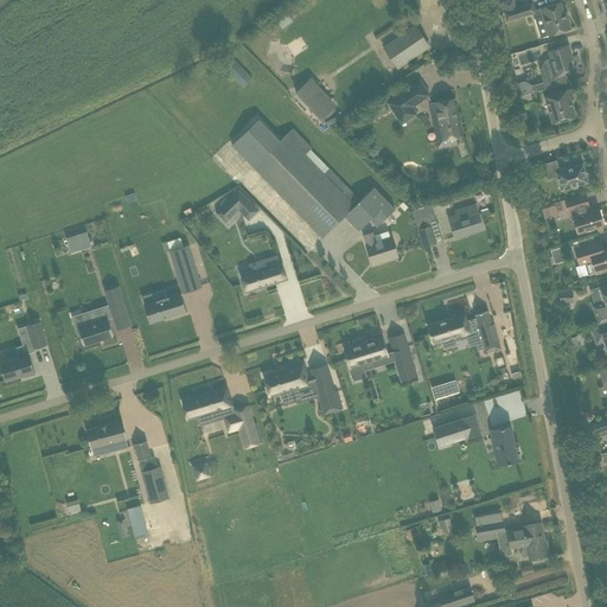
[(509,0),(500,2),(504,12),(516,8),(512,0),(509,0)]
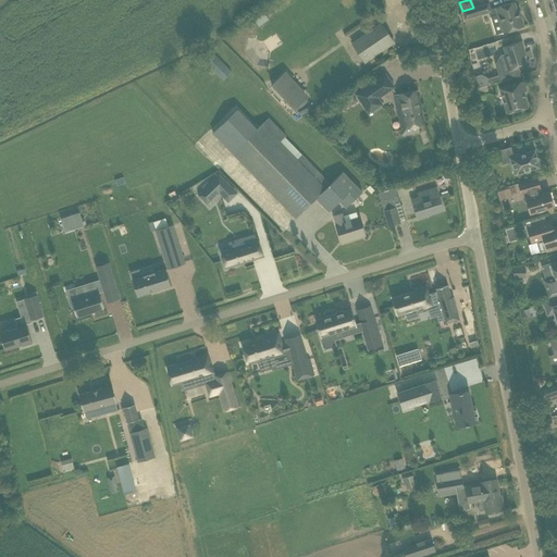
[(496,35),(523,26),(519,11),(517,11),(514,2),(490,10),(489,3),(473,8),(462,11),(465,20),(489,12),(496,35)]
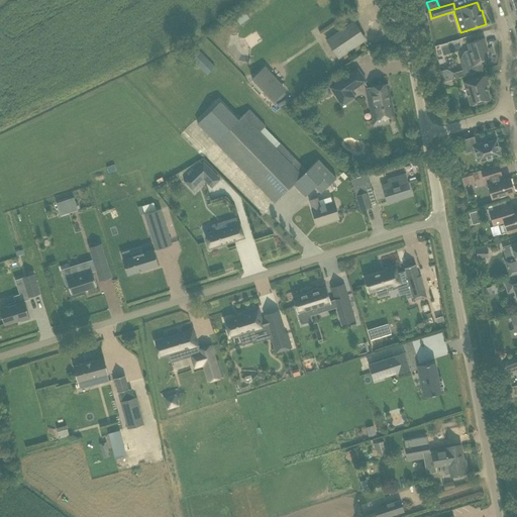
[(353,22),(327,40),(339,58),(366,39),(353,22)]
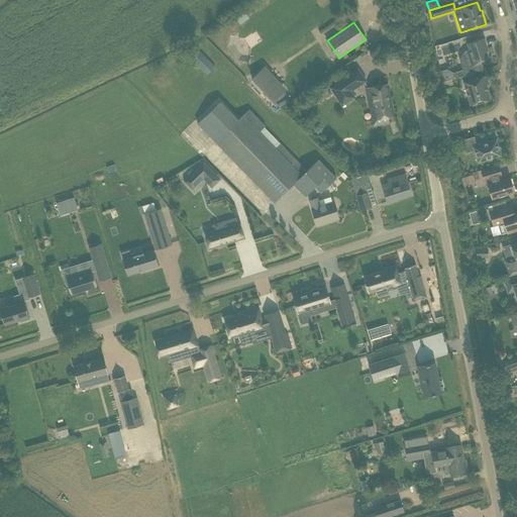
[(467,43),(469,50),(463,52),(461,57),(467,59),(461,68),(464,76),(482,71),(480,65),(482,64),(481,62),(489,59),(485,46),(487,45),(484,38),(467,43)]
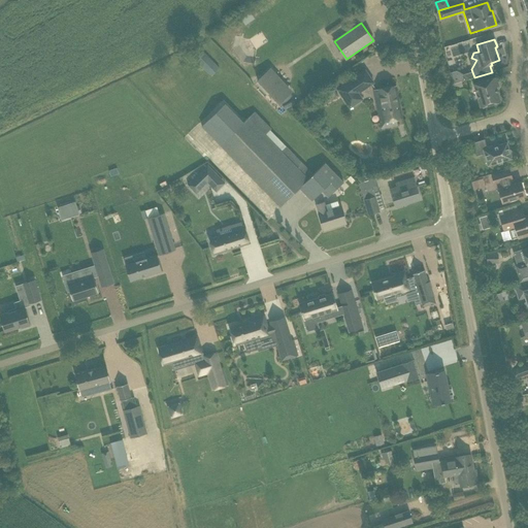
[(202,51),(194,59),(211,76),(220,68),(202,51)]
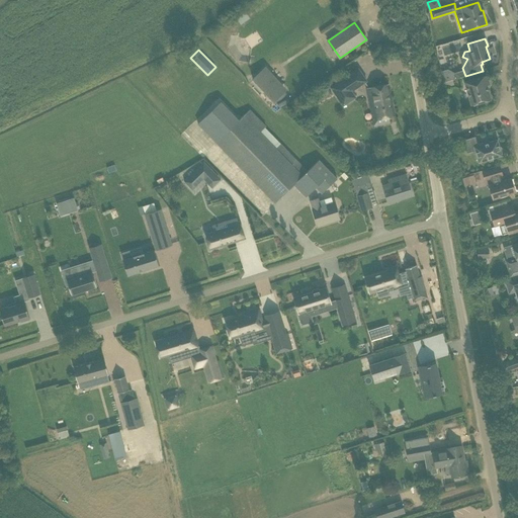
[(254,76),(252,79),(273,101),(285,90),(266,69),(256,78),(254,76)]
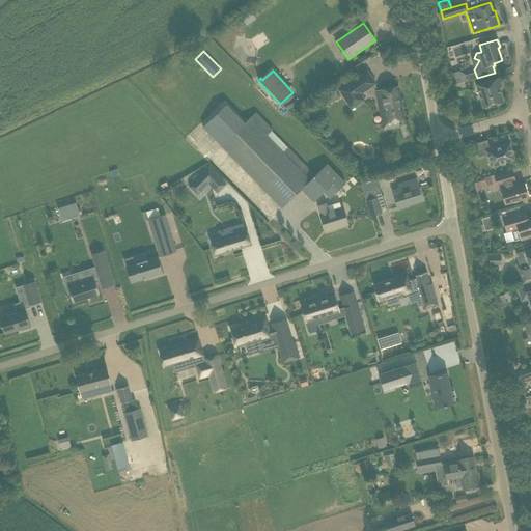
[(366,71),(339,89),(352,108),(365,99),(362,93),(375,85),(366,71)]
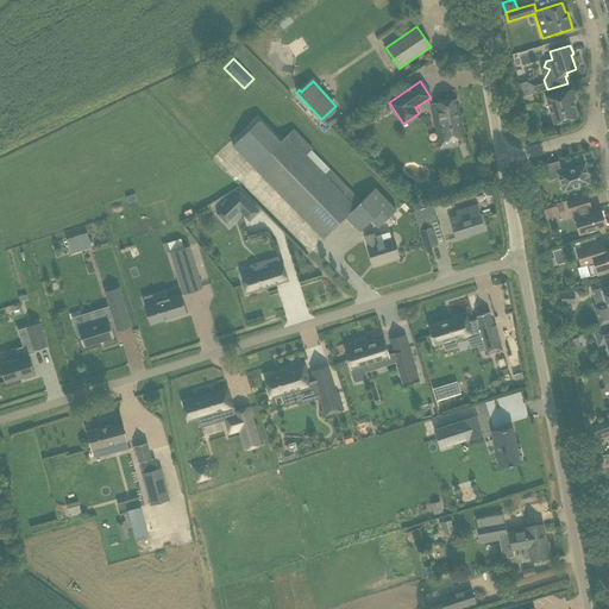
[(532,94),(537,93),(537,92),(547,89),(545,82),(533,86),(527,81),(520,83),(525,96),(532,94)]
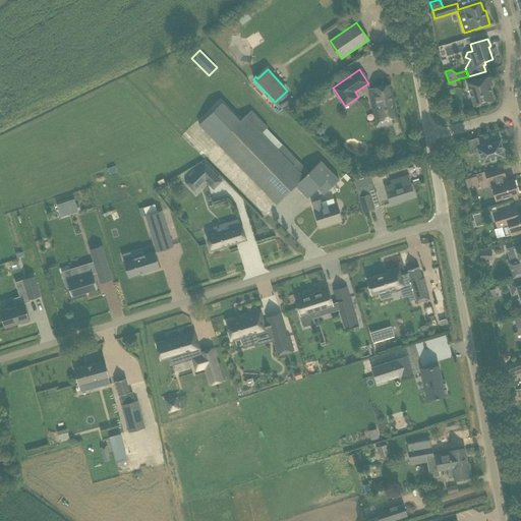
[(489,75),(467,82),(474,106),(494,100),(489,85),(493,85),(489,75)]
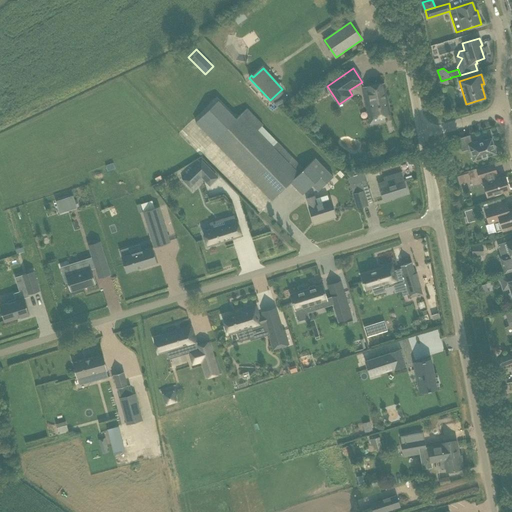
[(449,84),(447,79),(441,81),(437,81),(439,87),(449,84)]
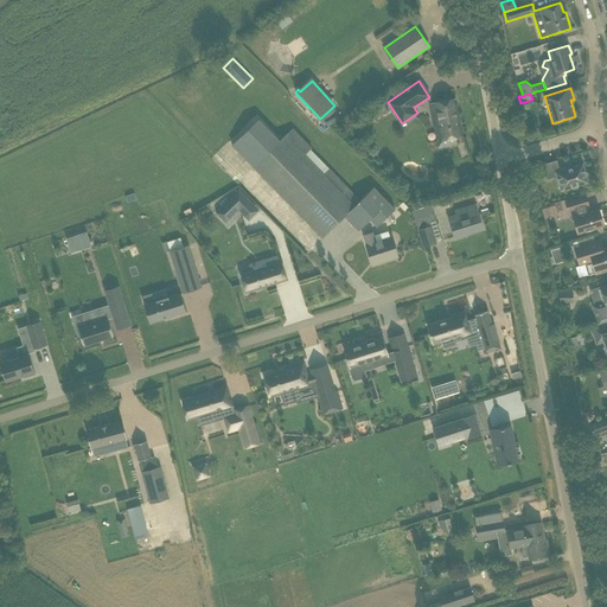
[(455,98),(429,103),(436,141),(455,138),(462,136),(455,98)]
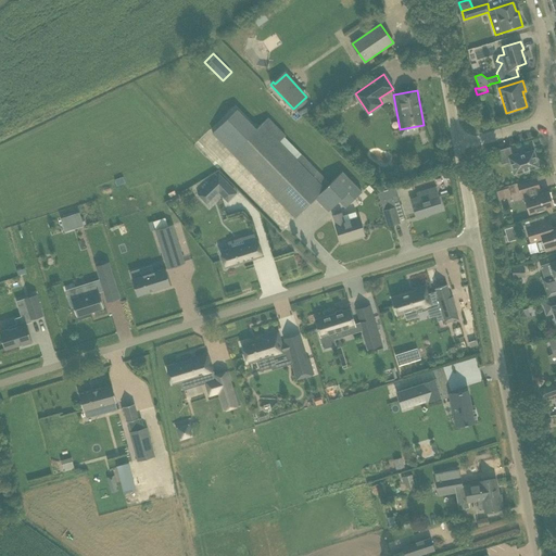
[(356,101),(352,96),(343,102),(339,106),(342,111),(356,101)]
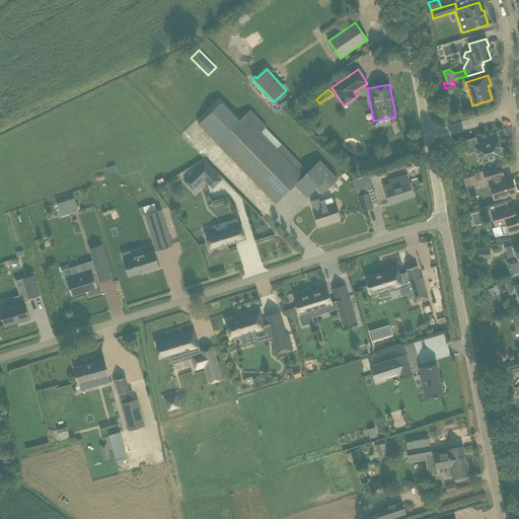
[(320,160),(308,171),(282,146),(266,128),(267,127),(250,109),(239,121),(221,101),(205,117),(198,124),(276,204),(294,184),(306,198),(316,188),(322,194),(338,179),(330,171),(320,160)]
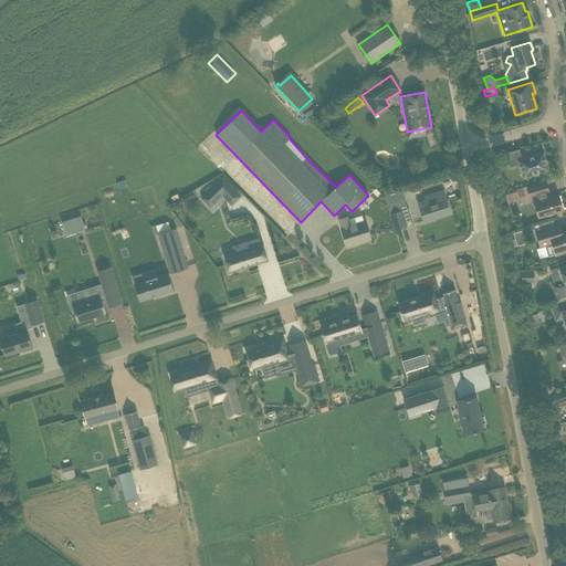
[(547,160),(545,160),(543,153),(527,157),(527,156),(522,158),(520,149),(506,154),(511,167),(519,165),(523,177),(548,170),(547,168),(549,168),(547,160)]
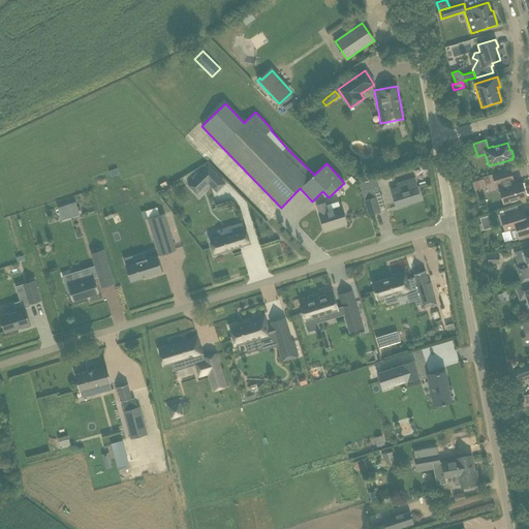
[(216,175),(208,165),(194,178),(203,187),(216,175)]
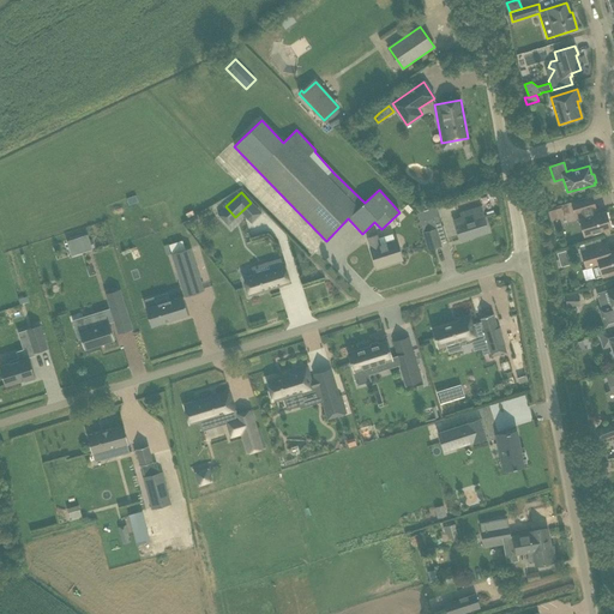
[(582,220),(579,220),(584,236),(611,228),(606,212),(596,215),(594,208),(595,208),(593,199),(581,202),(572,205),(575,214),(581,212),(582,220)]
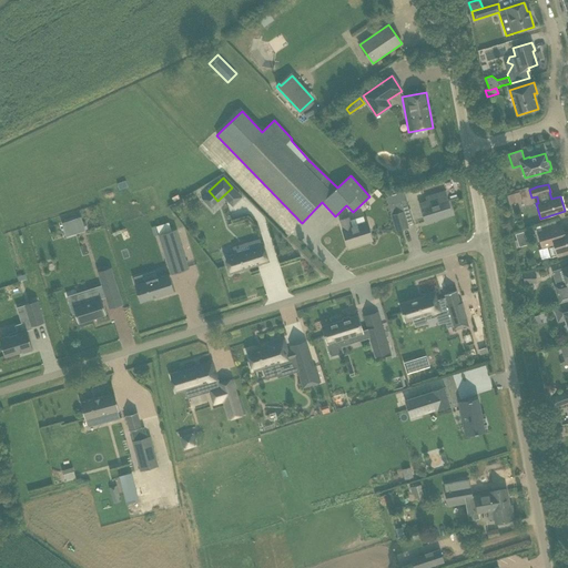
[(403,192),(386,198),(388,204),(395,224),(397,231),(408,227),(402,206),(407,204),(403,192)]
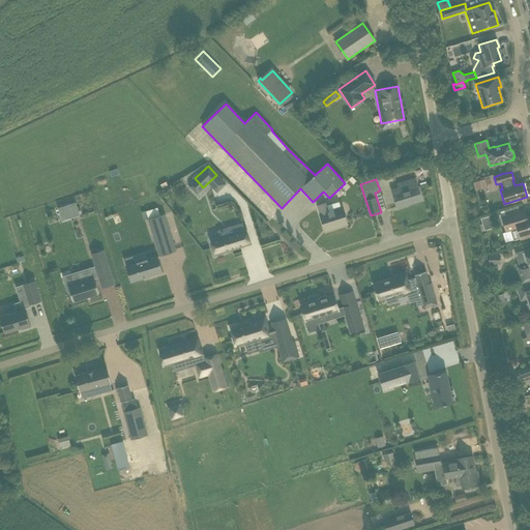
[(415,179),(405,182),(398,184),(400,193),(392,196),(396,208),(421,200),(415,179)]
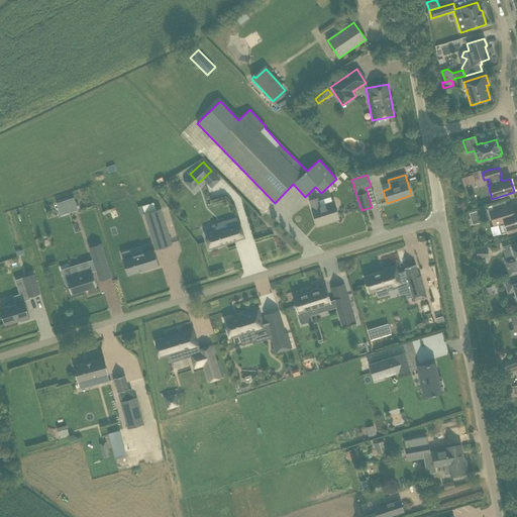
[(462,178),(464,186),(475,183),(473,175),(462,178)]
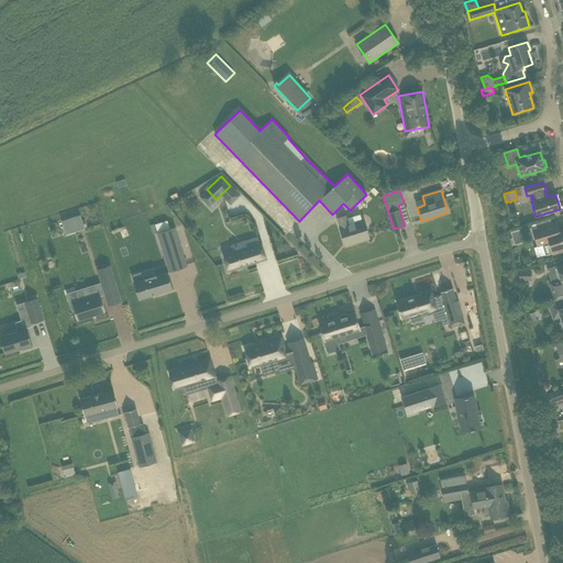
[(79,216),(74,217),(78,230),(84,228),(79,216)]
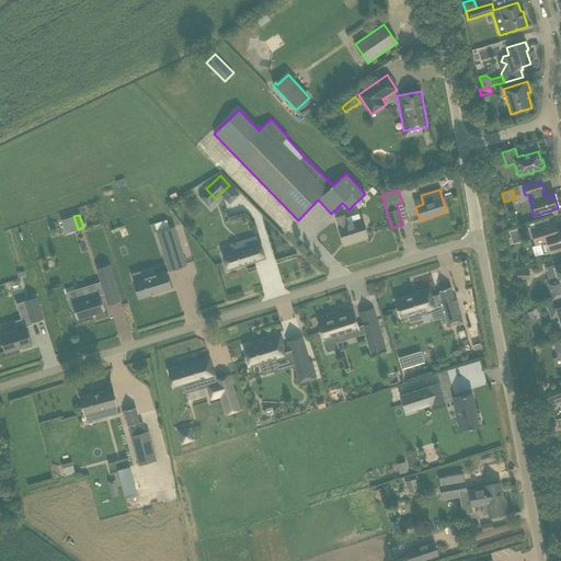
[(339,227),(344,244),(367,237),(362,219),(347,225),(344,215),(335,217),(339,227)]
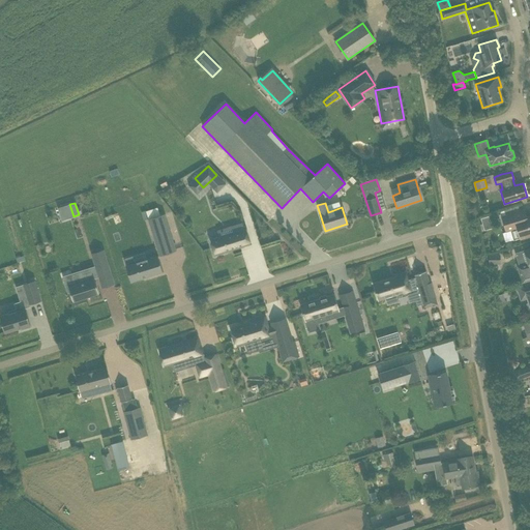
[(248,208),(242,209),(244,217),(251,216),(248,208)]
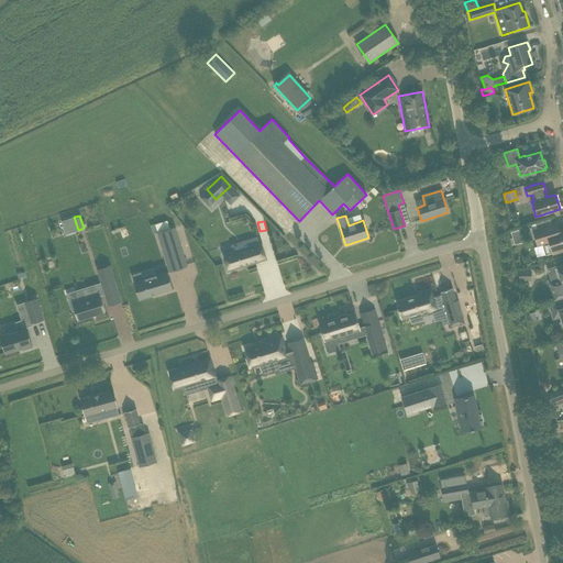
[(552,253),(561,251),(562,249),(562,230),(559,231),(556,224),(552,225),(537,230),(533,231),(538,245),(542,244),(545,255),(552,253)]
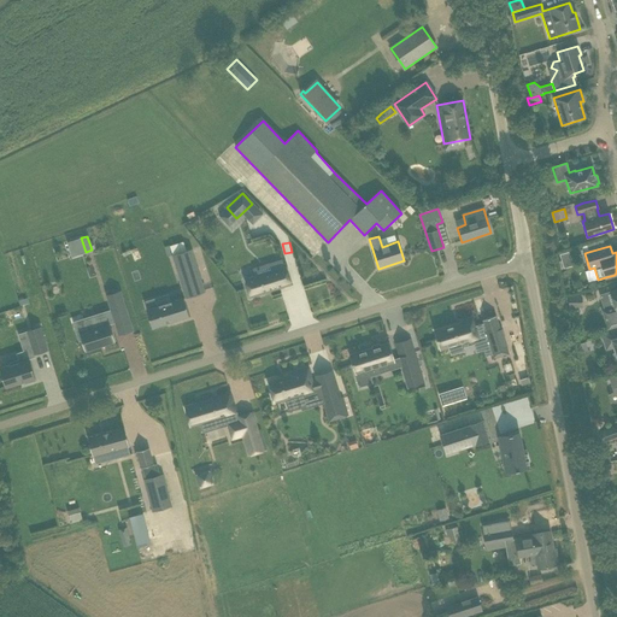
[(174,257),(187,300),(206,294),(192,251),(174,257)]
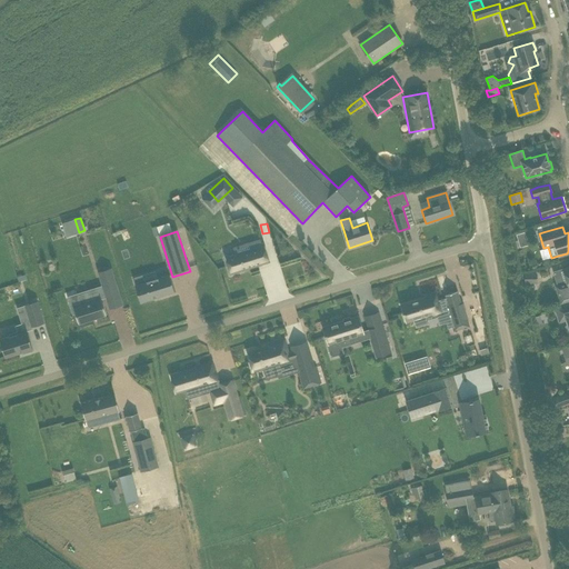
[(527,239),(525,232),(516,235),(518,241),(527,239)]
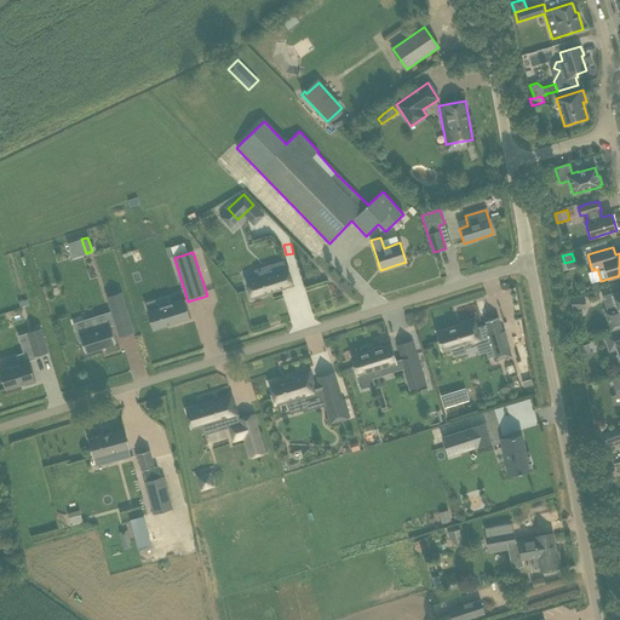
[(245,280),(251,299),(293,286),(287,268),(286,268),(283,260),(271,264),(274,271),(245,280)]
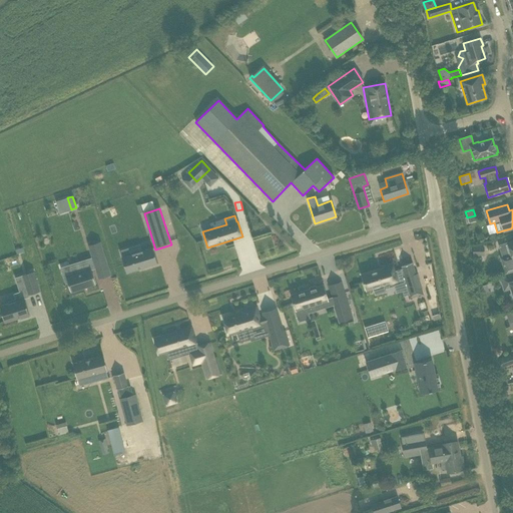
[(512,240),(507,242),(511,254),(501,259),(505,274),(510,272),(512,271),(512,240)]
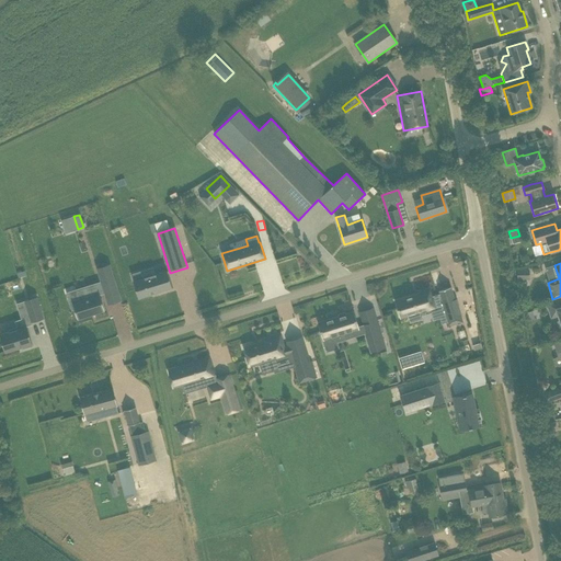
[(110,265),(96,268),(101,282),(104,294),(105,294),(117,289),(110,265)]
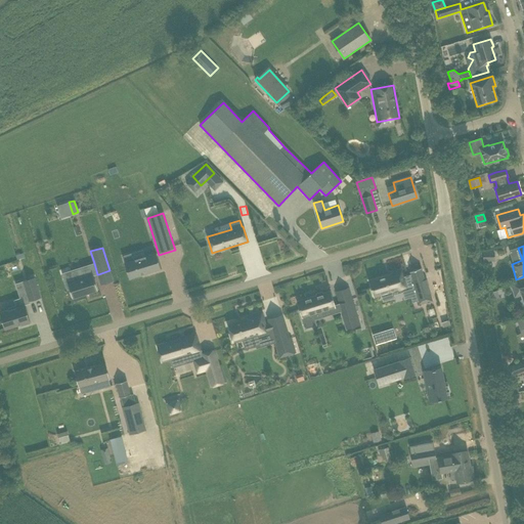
[(494,261),(494,253),(483,253),(483,261),(494,261)]
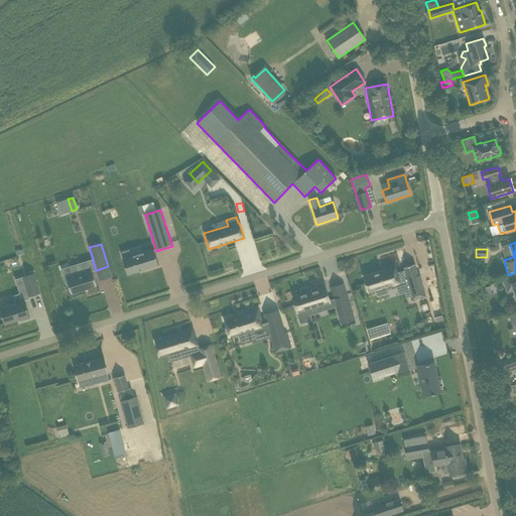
[(123,260),(128,276),(158,266),(153,251),(142,254),(141,250),(130,253),(132,258),(123,260)]
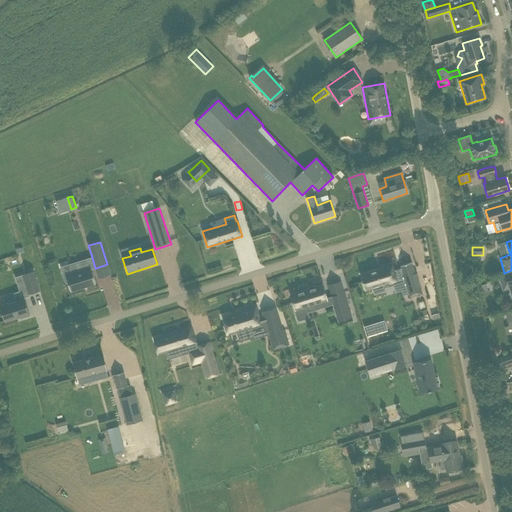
[(71,272),(63,275),(65,283),(67,282),(68,283),(70,292),(95,284),(91,269),(90,269),(90,268),(88,262),(79,264),(78,262),(69,265),(71,272)]
